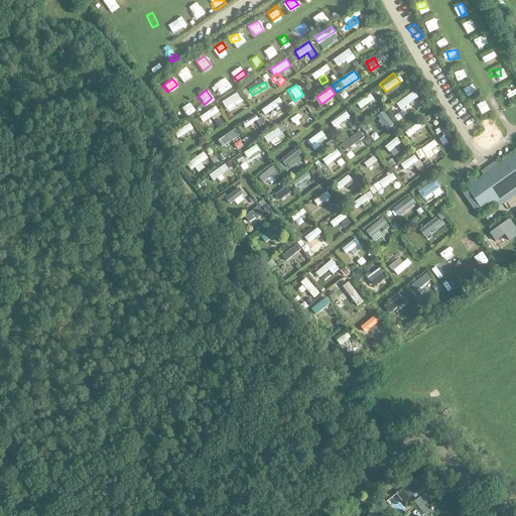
[(368,91),(354,101),(361,110),(374,99),(368,91)]
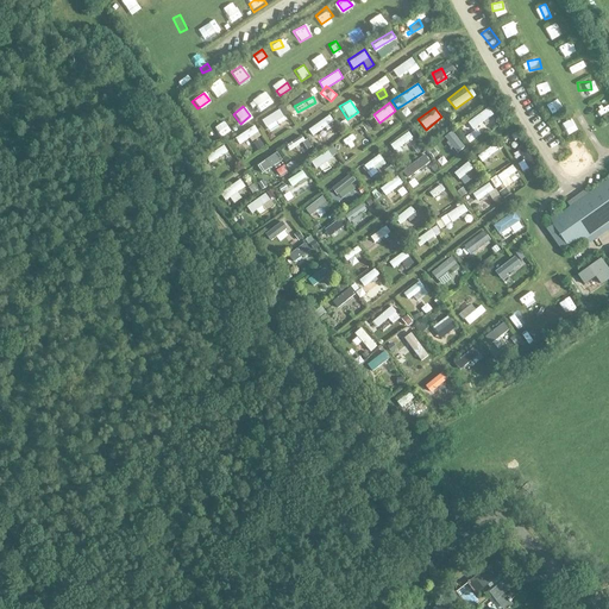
[(261,118),(267,131),(286,121),(280,108),(261,118)]
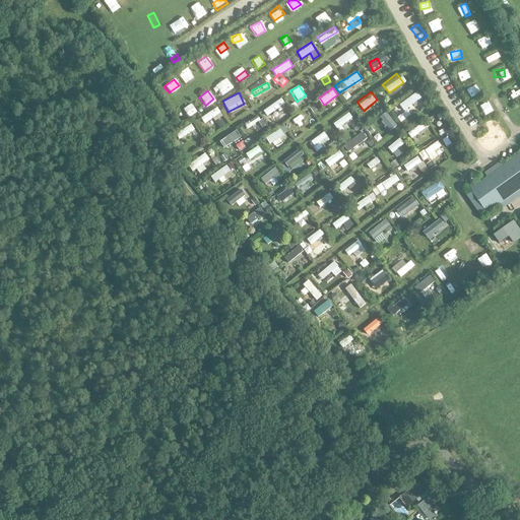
[(397,103),(403,111),(417,101),(412,93),(397,103)]
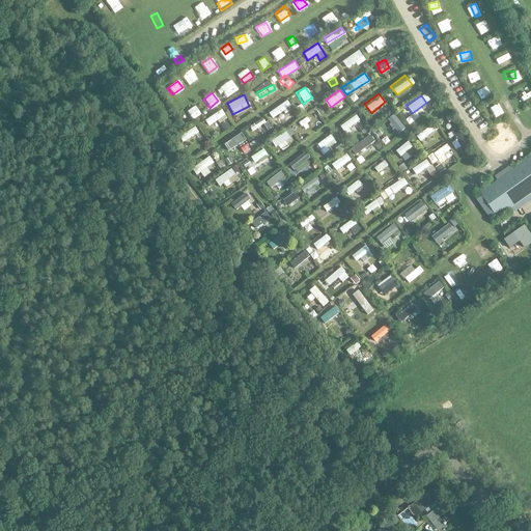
[(187,110),(192,122),(198,119),(193,108),(187,110)]
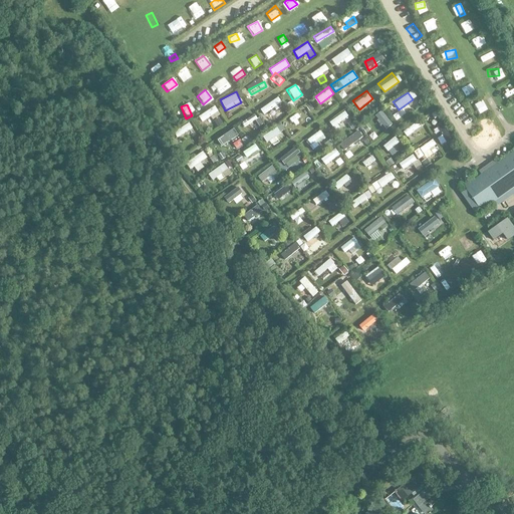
[(282,114),(288,111),(285,105),(279,108),(282,114)]
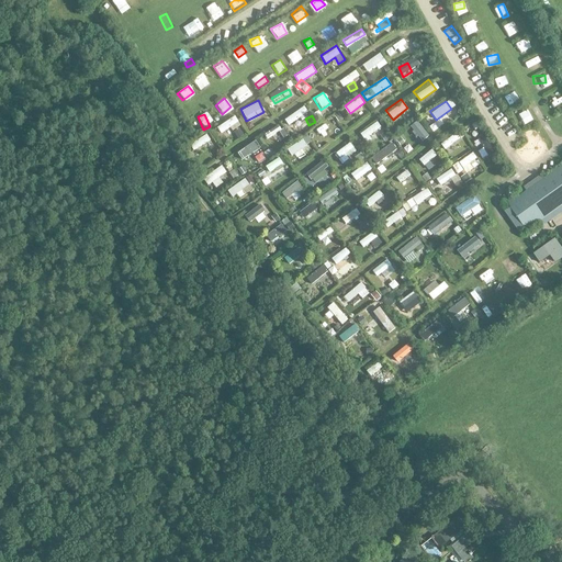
[(377,141),(372,135),(381,127),(375,120),(360,132),(371,145),(377,141)]
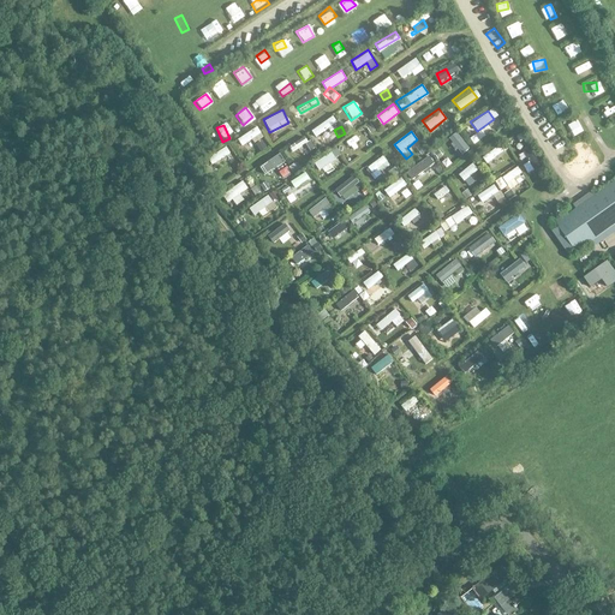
[(448,154),(465,141),(458,132),(442,145),(448,154)]
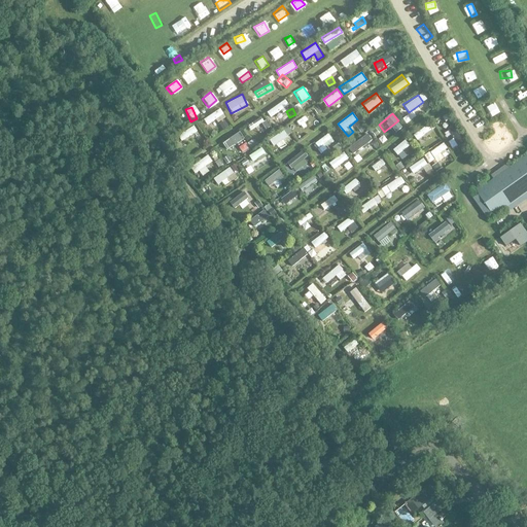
[(296,117),(302,132),(310,128),(306,114),(296,117)]
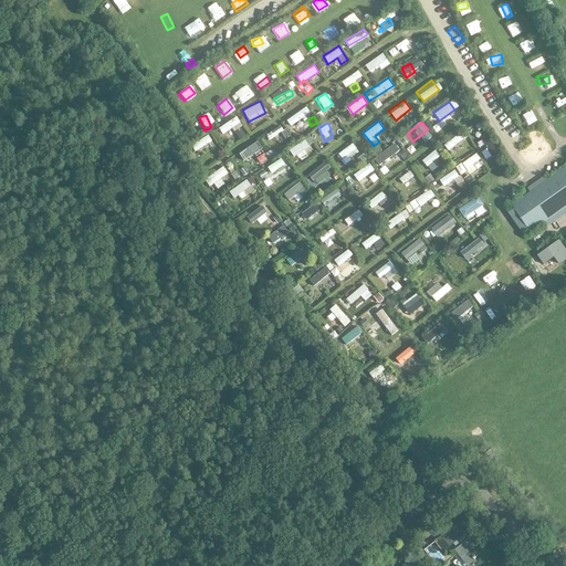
[(341,125),(335,129),(339,136),(345,132),(341,125)]
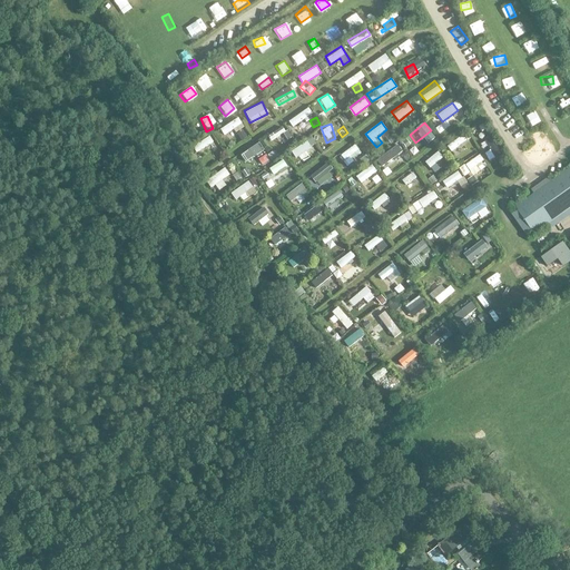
[(465,131),(446,146),(451,153),(471,137),(465,131)]
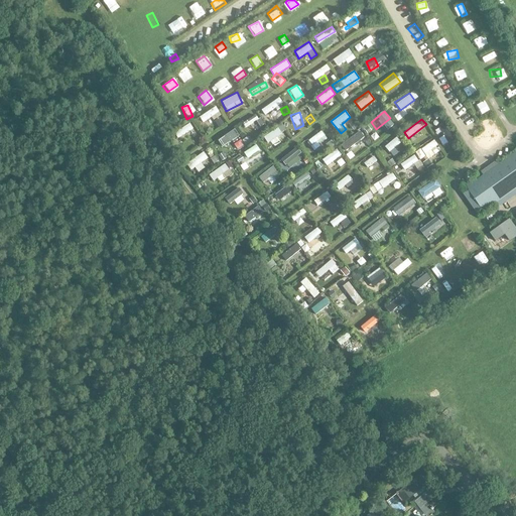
[(178,131),(183,138),(195,131),(189,124),(178,131)]
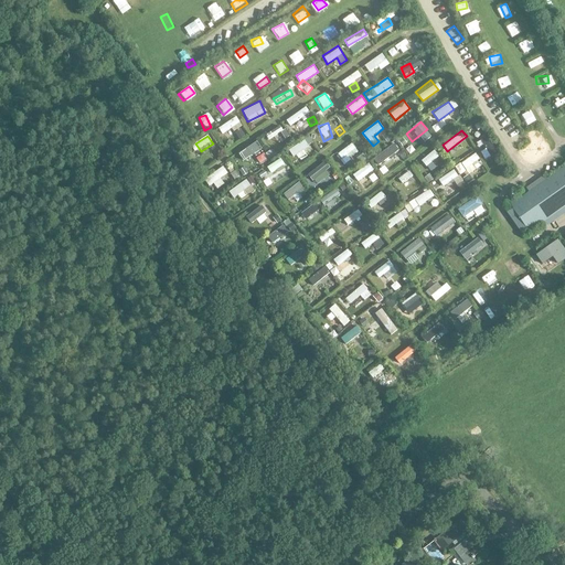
[(285,149),(295,159),(309,146),(299,136),(285,149)]
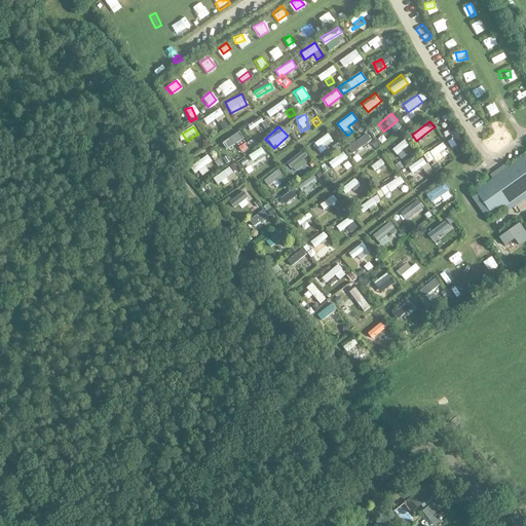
[(318,150),(332,138),(327,132),(313,144),(318,150)]
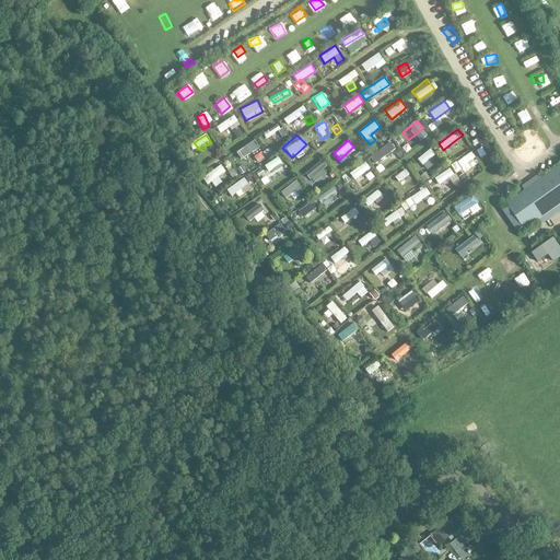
[(378,166),(382,163),(386,168),(392,164),(387,158),(396,150),(388,141),(370,156),(378,166)]
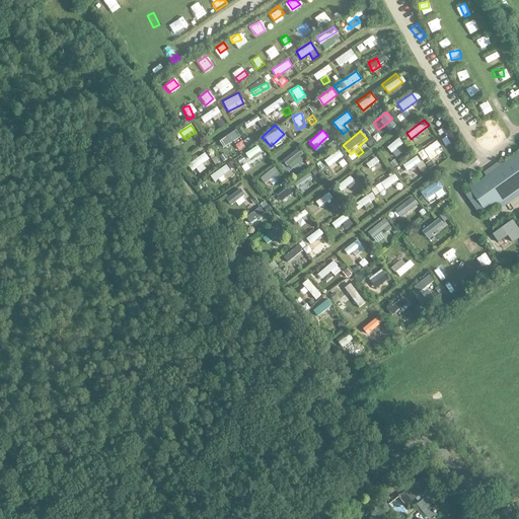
[(421,146),(428,156),(441,147),(434,136),(421,146)]
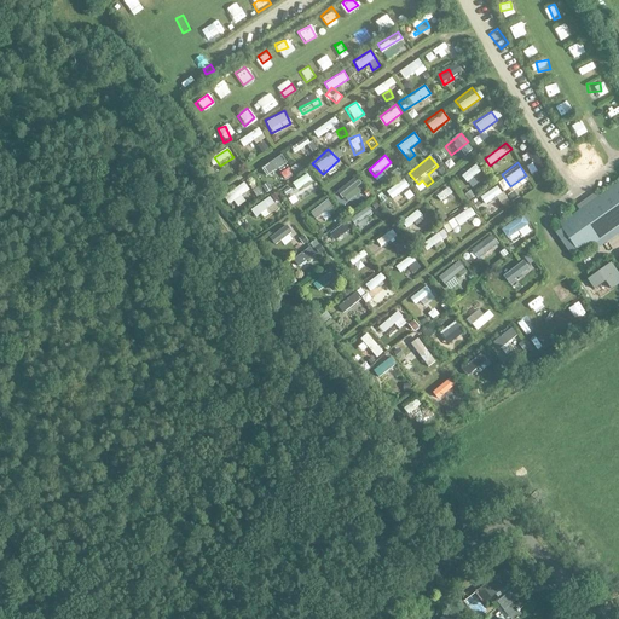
[(469,185),(484,174),(475,163),(461,173),(469,185)]
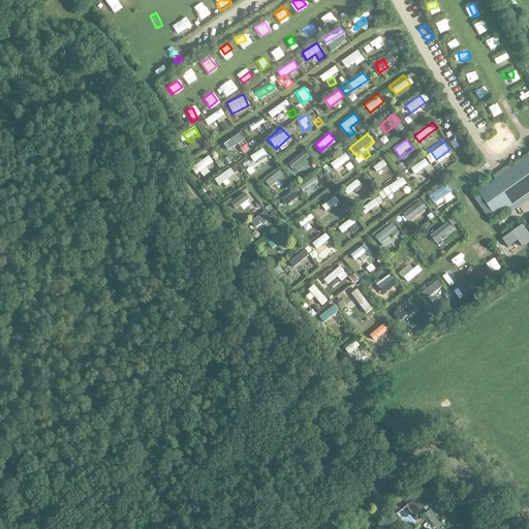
[(279,146),(282,152),(288,149),(286,143),(279,146)]
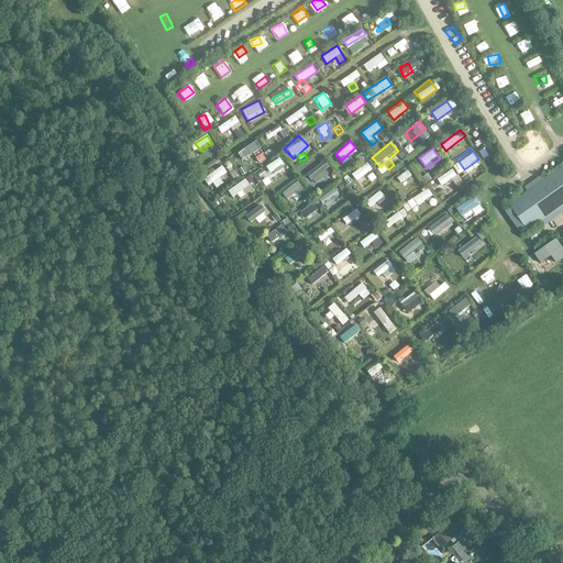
[(289,162),(295,168),(300,164),(295,157),(289,162)]
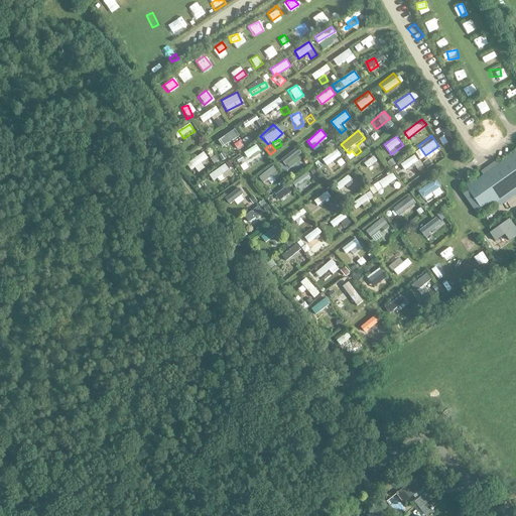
[(250,145),(240,158),(246,163),(256,149),(250,145)]
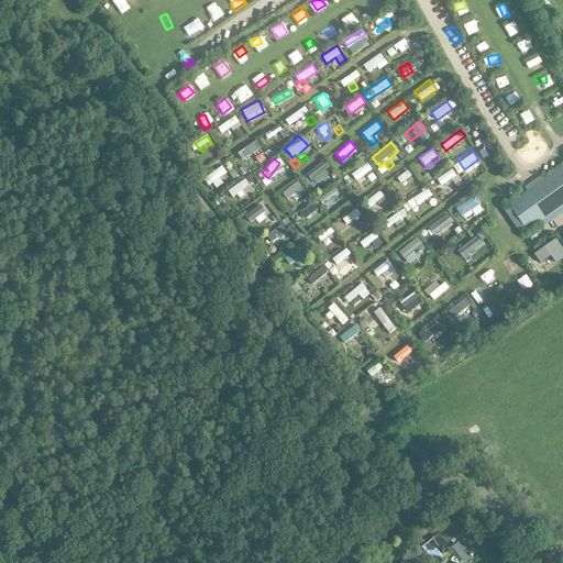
[(351,175),(357,183),(374,170),(367,162),(351,175)]
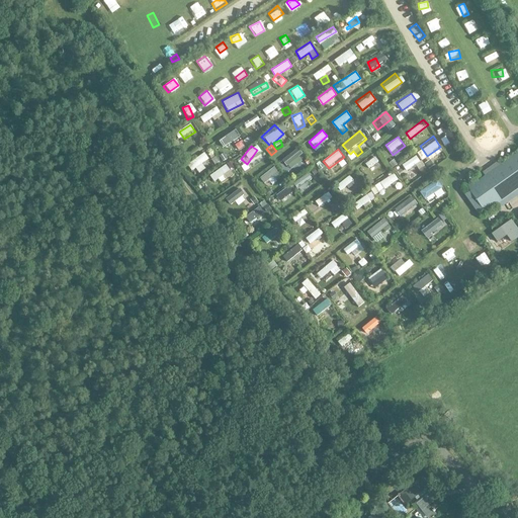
[(191,163),(197,171),(210,161),(204,153),(191,163)]
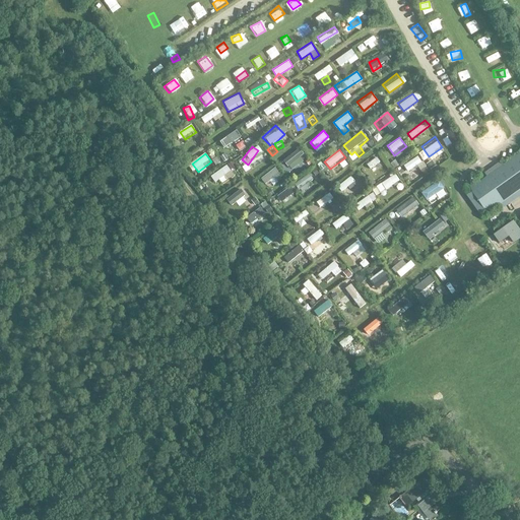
[(287,165),(299,161),(297,153),(285,155),(287,165)]
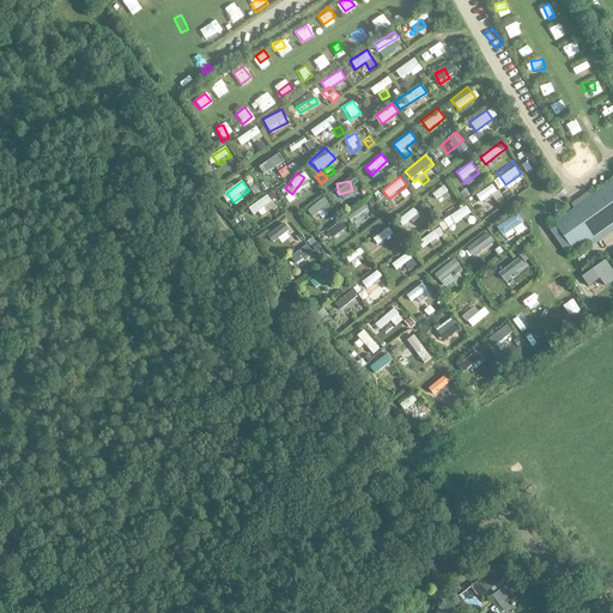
[(474,195),(481,205),(498,192),(491,182),(474,195)]
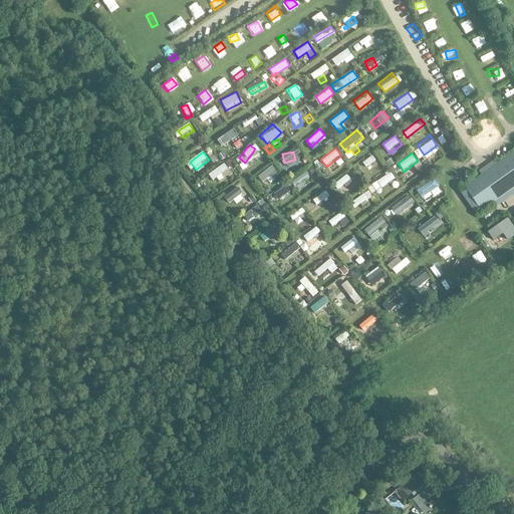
[(482,211),(513,188),(513,153),(466,188),(482,211)]
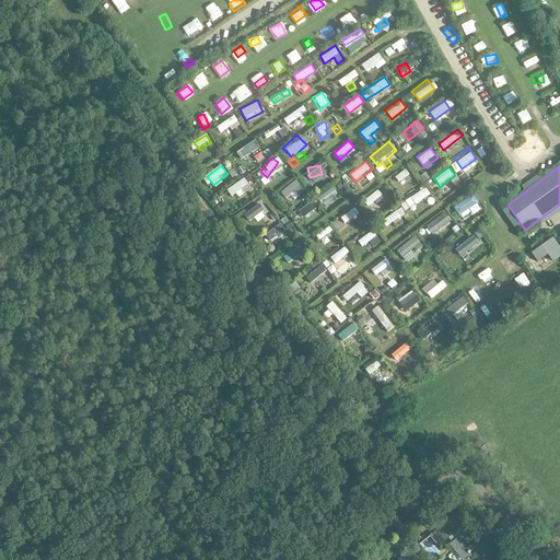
[(405,168),(394,176),(399,184),(410,175),(405,168)]
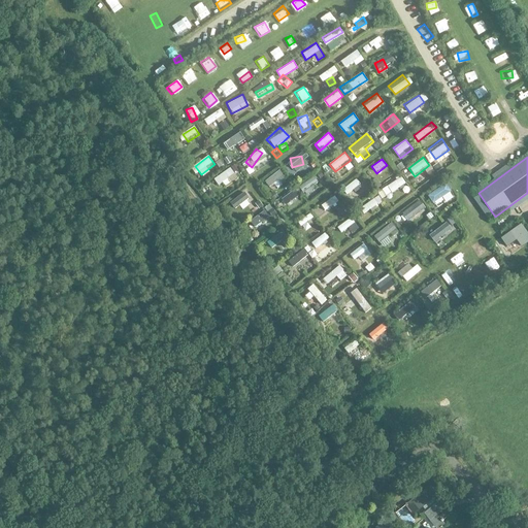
[(401,162),(396,164),(399,171),(404,168),(401,162)]
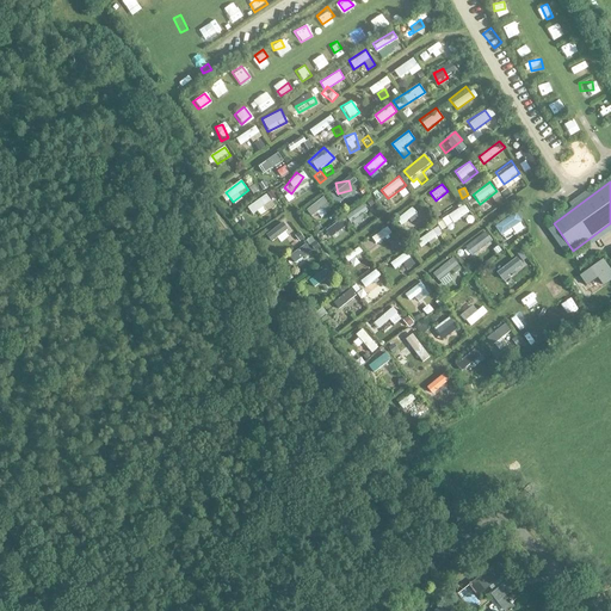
[(247,208),(253,216),(272,203),(266,196),(247,208)]
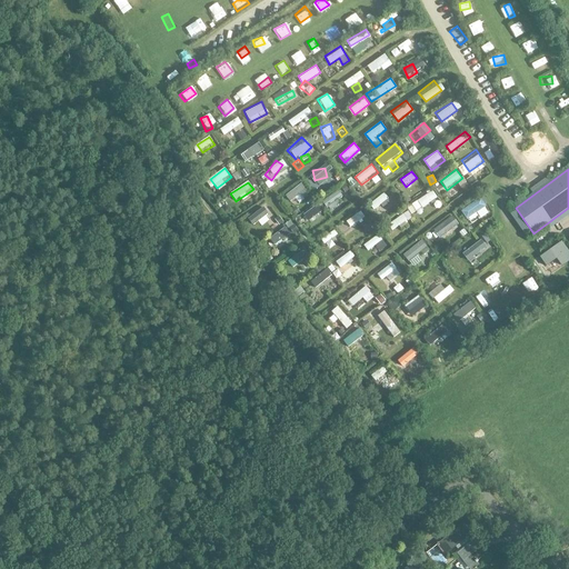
[(290,206),(309,192),(302,182),(283,196),(290,206)]
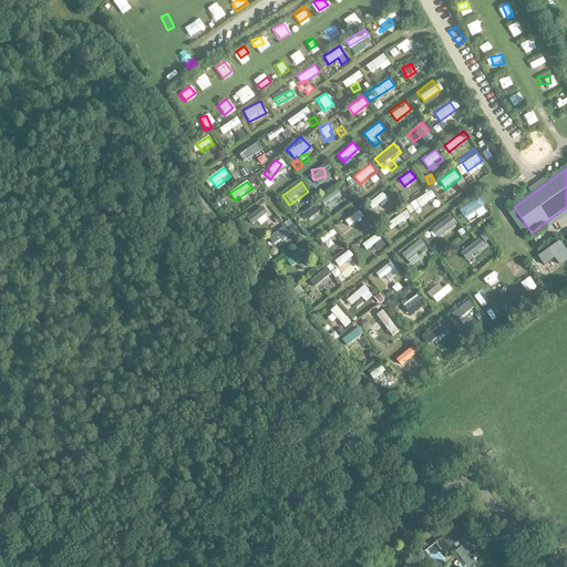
[(421,208),(436,198),(431,188),(415,198),(421,208)]
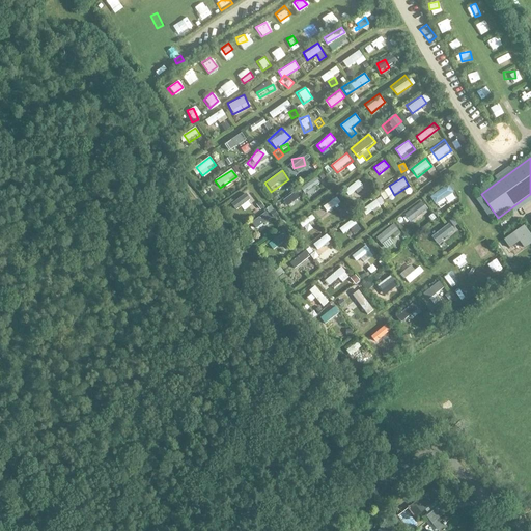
[(304,194),(320,188),(317,178),(301,185),(304,194)]
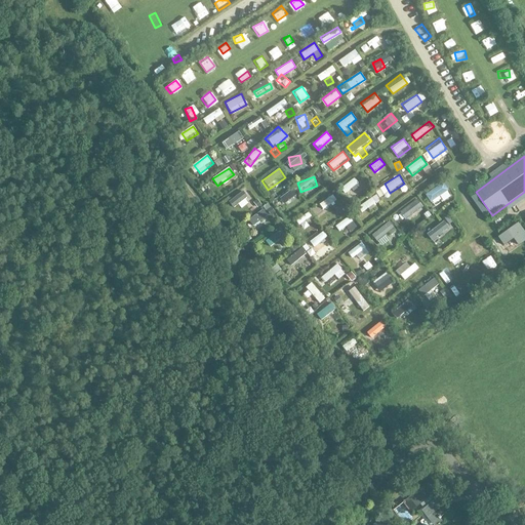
[(366,191),(361,183),(359,185),(355,178),(341,188),(347,196),(354,192),(358,196),(366,191)]
